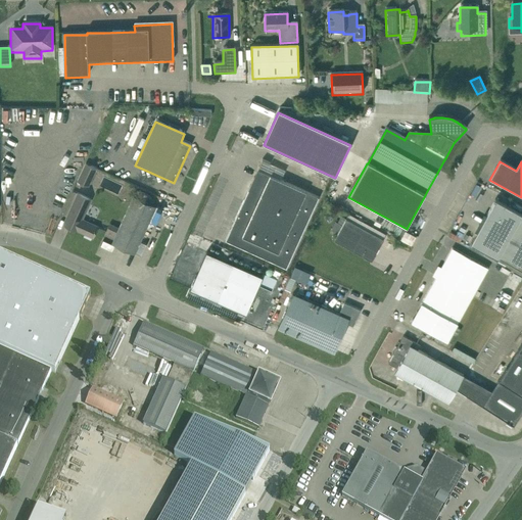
[(280,183),(285,173),(270,167),(270,166),(262,162),(225,243),(286,271),(318,200),(280,183)]
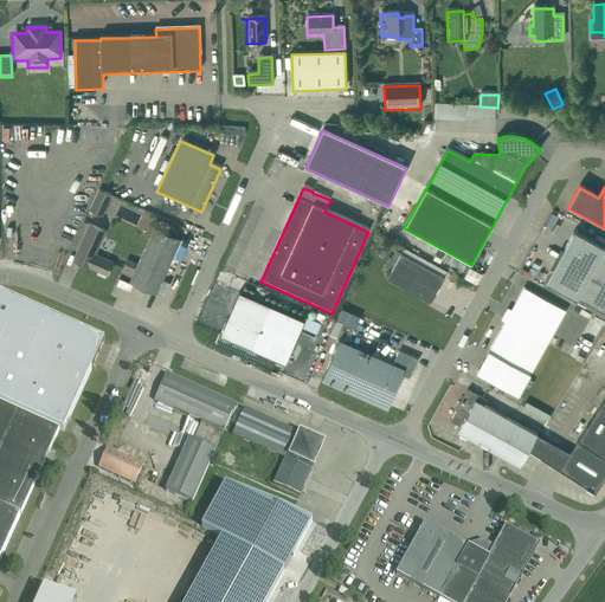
[(102,219),(113,198),(100,192),(89,213),(102,219)]
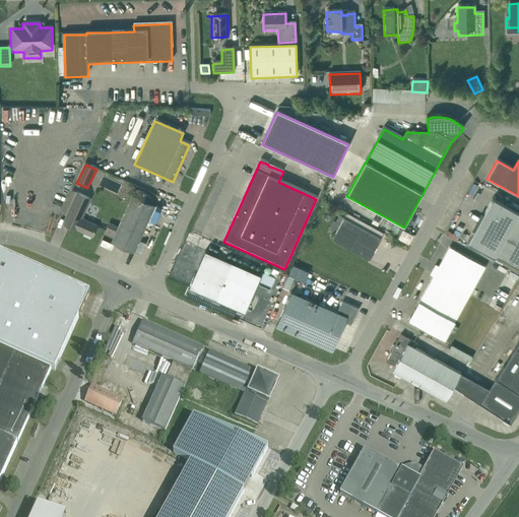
[(96,229),(80,220),(90,201),(77,195),(64,222),(70,225),(69,229),(83,235),(82,239),(89,242),(96,229)]
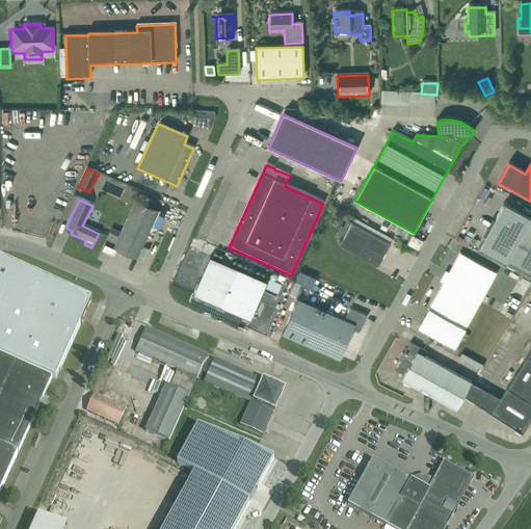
[(118,238),(108,234),(107,237),(112,240),(111,242),(116,244),(113,249),(136,260),(158,212),(135,202),(118,238)]
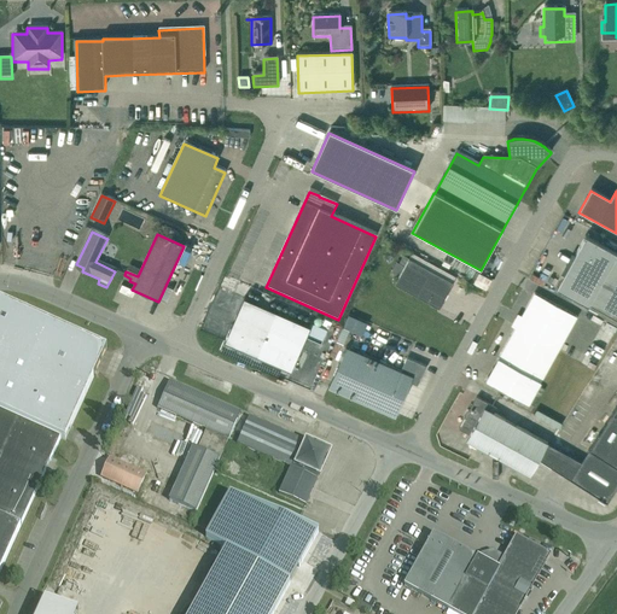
[(557,290),(588,308),(616,322),(616,257),(583,239),(557,290)]
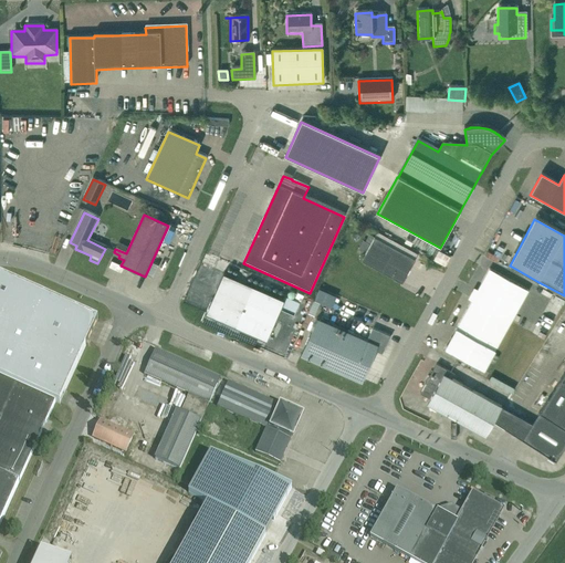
[(364,244),(369,248),(361,263),(401,285),(415,262),(374,239),(368,237),(364,244)]
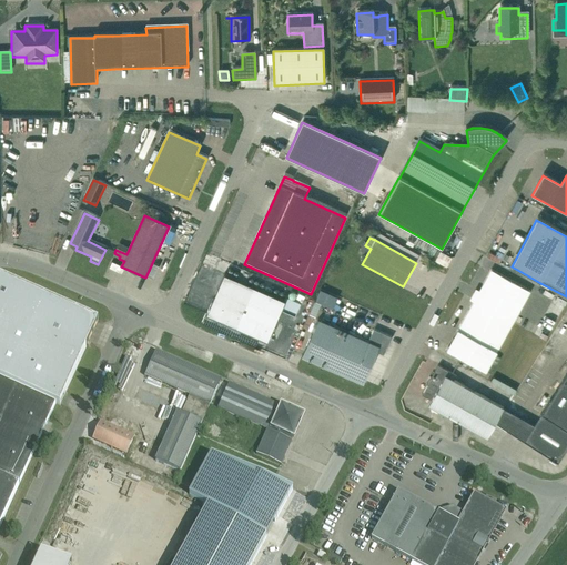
[(446,352),(485,374),(490,377),(499,361),(494,357),(529,294),(490,273),(477,296),(475,295),(472,301),(474,302),(446,352)]
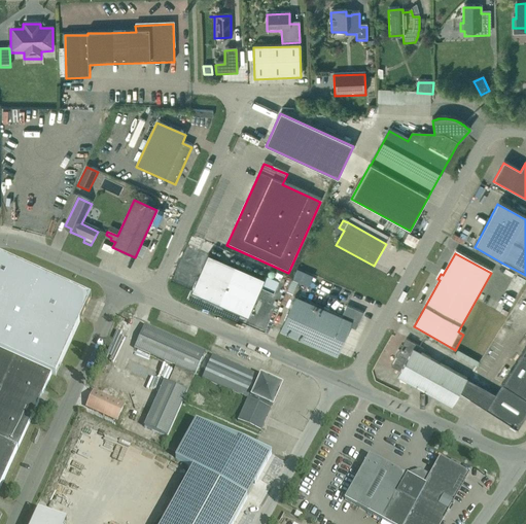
[(264,281),(207,256),(190,293),(247,319),(264,281)]
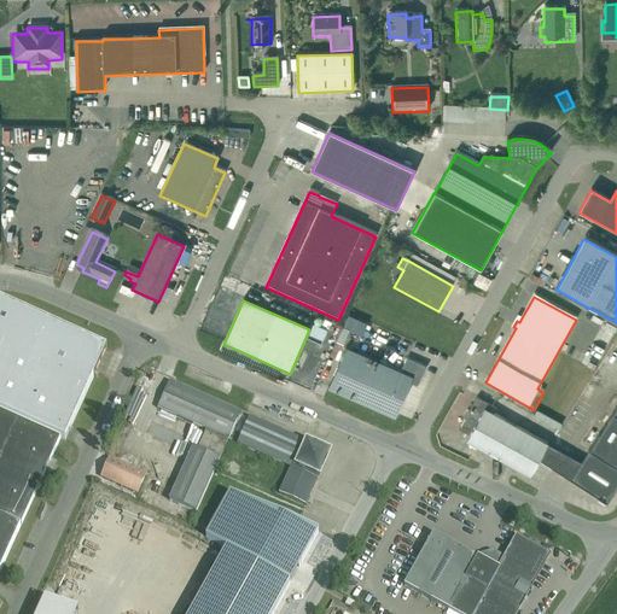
[(0,608),(1,606),(0,604),(0,572),(59,442),(64,444),(105,351),(0,303),(0,608)]
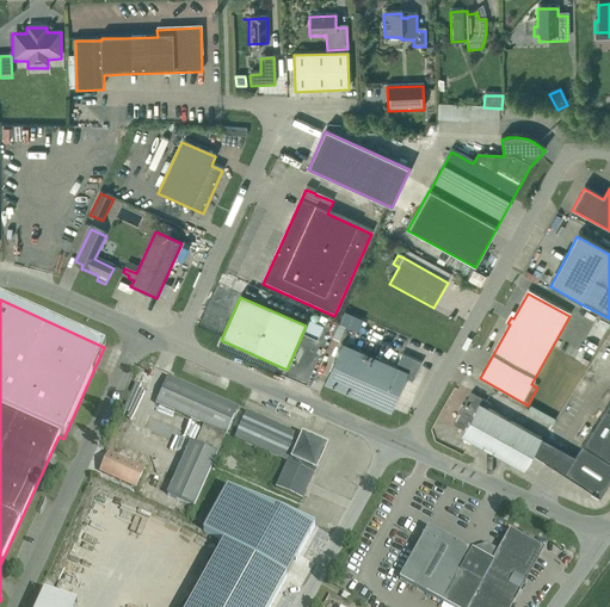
[(344,330),(337,327),(331,340),(338,344),(344,330)]
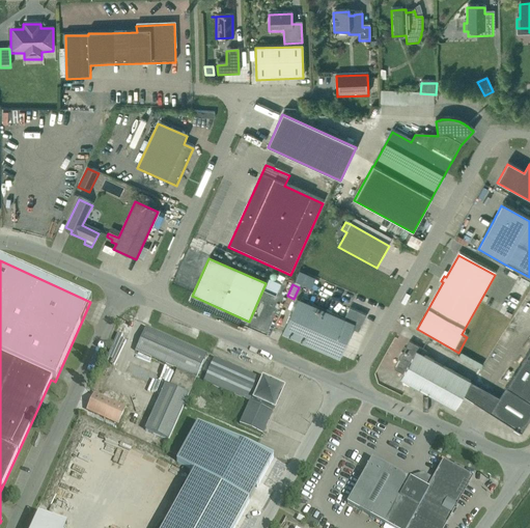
[(349,310),(343,322),(297,301),(282,335),(339,361),(339,360),(352,331),(356,332),(358,331),(366,317),(349,310)]
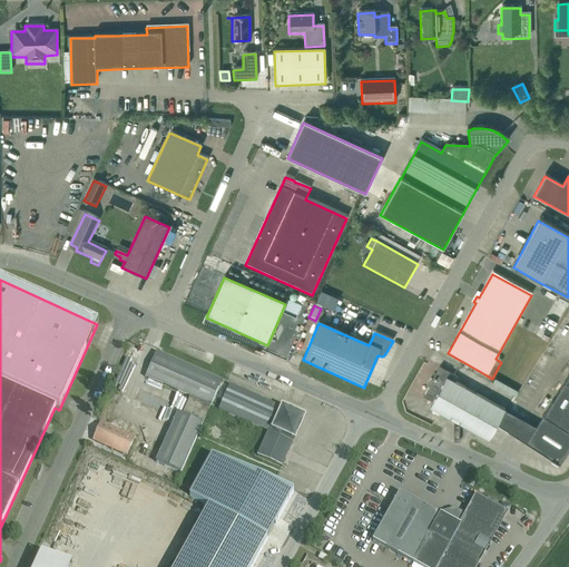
[(231,389),(221,384),(155,355),(144,381),(189,400),(180,419),(177,417),(155,466),(163,470),(179,477),(209,410),(219,414),(231,389)]
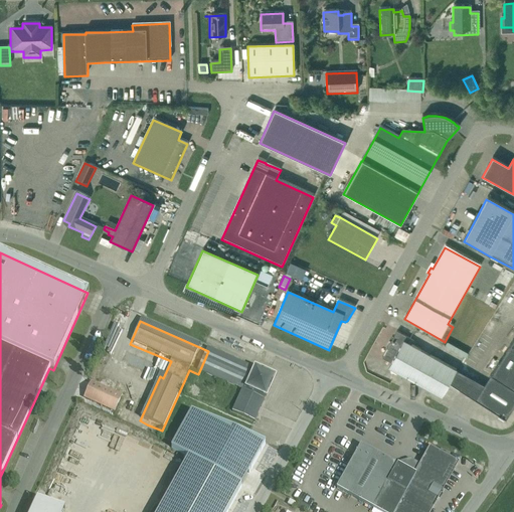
[(415,344),(405,338),(396,333),(382,360),(390,365),(388,369),(441,398),(456,372),(412,348),(415,344)]
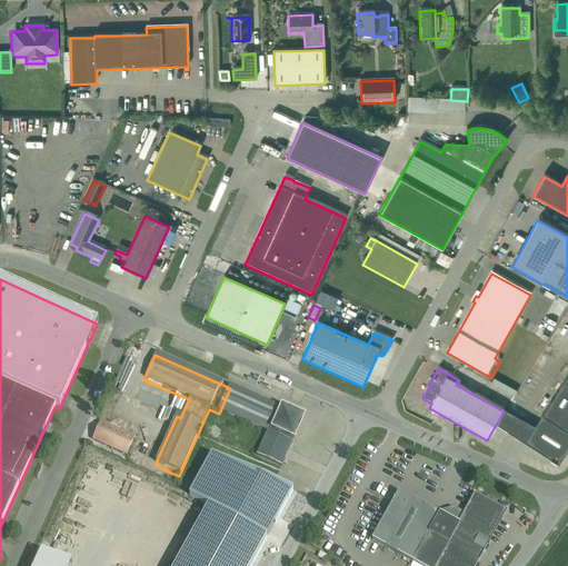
[(495,426),(525,445),(558,466),(567,450),(567,375),(538,423),(539,423),(535,428),(504,411),(495,426)]
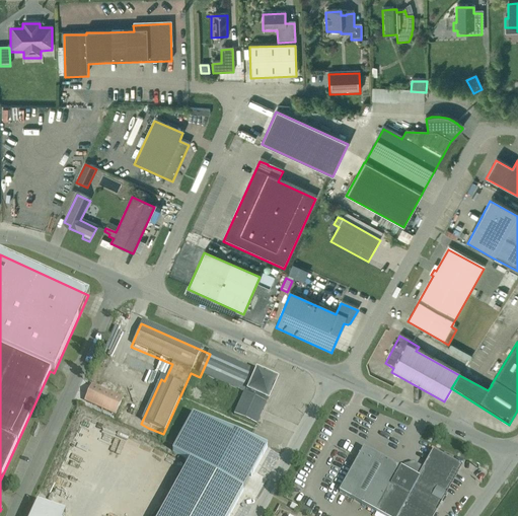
[(253,373),(210,354),(200,377),(242,395),(233,419),(252,427),(273,381),(253,373)]
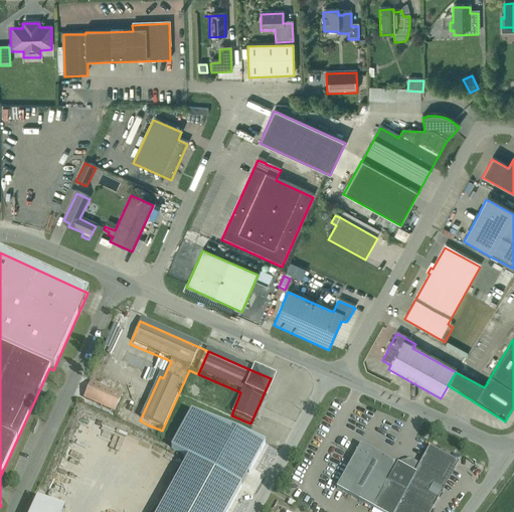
[(120,399),(91,386),(83,400),(114,414),(120,399)]
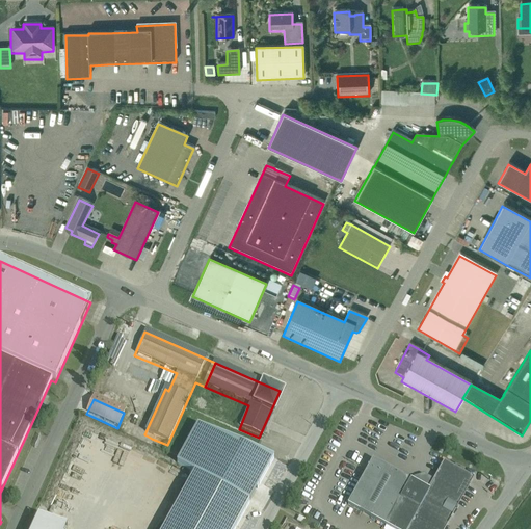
[(236,528),(273,461),(197,428),(179,461),(176,467),(194,476),(164,528),(236,528)]
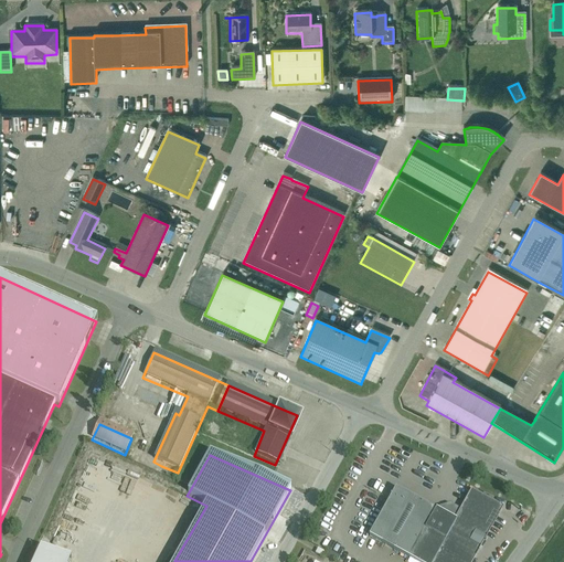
[(461,513),(449,507),(433,512),(395,491),(369,540),(407,561),(472,561),(500,512),(471,496),(461,513)]
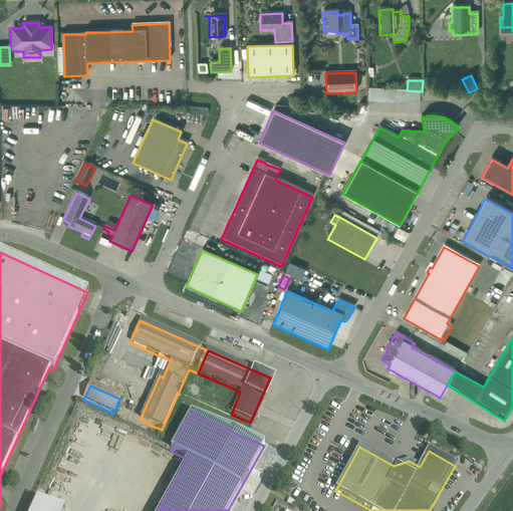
[(56,510),(36,502),(32,510),(56,510)]
